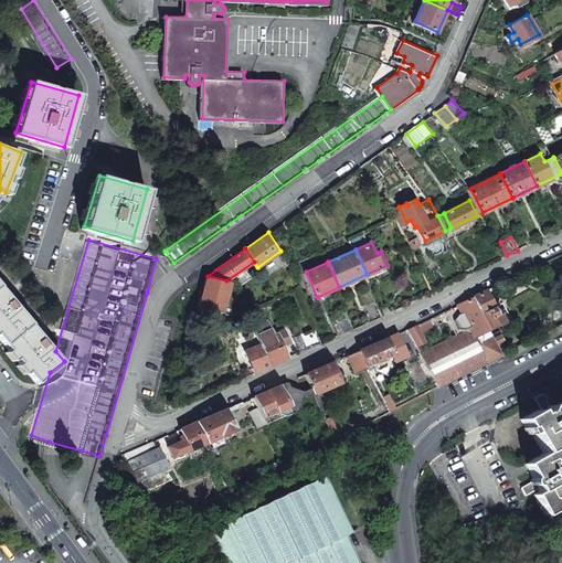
[(200,306),(223,311),(231,283),(226,280),(208,276),(200,306)]
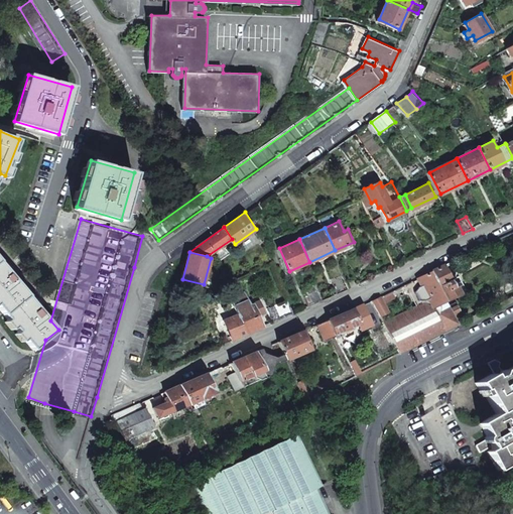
[(0,304),(6,313),(29,294),(1,259),(0,259),(0,304)]
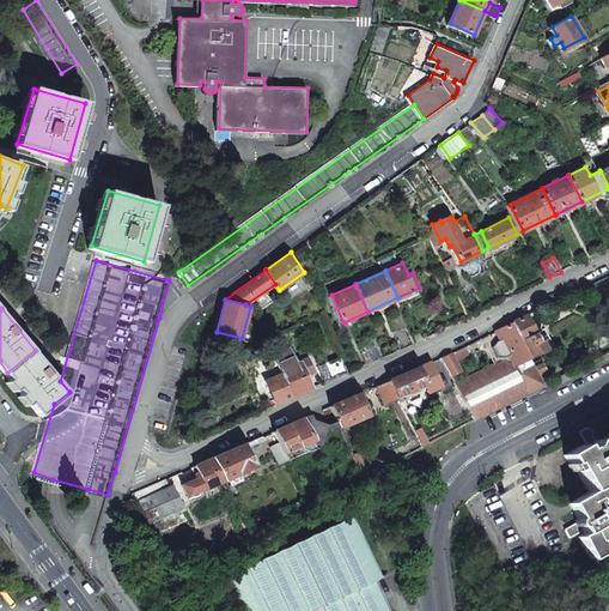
[(543,338),(548,348),(556,343),(540,309),(529,314),(537,331),(542,330),(546,337),(543,338)]
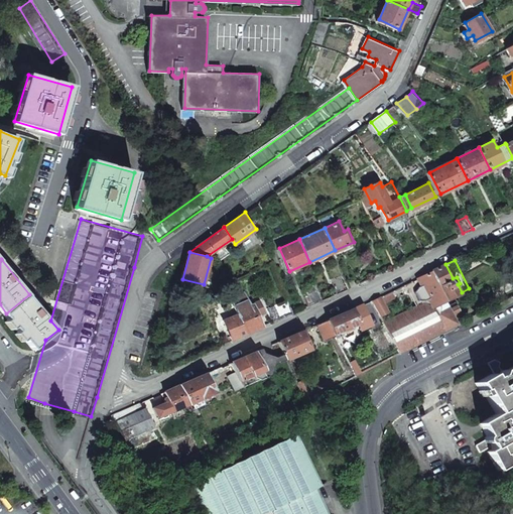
[(348,281),(357,277),(351,263),(342,267),(345,273),(348,281)]
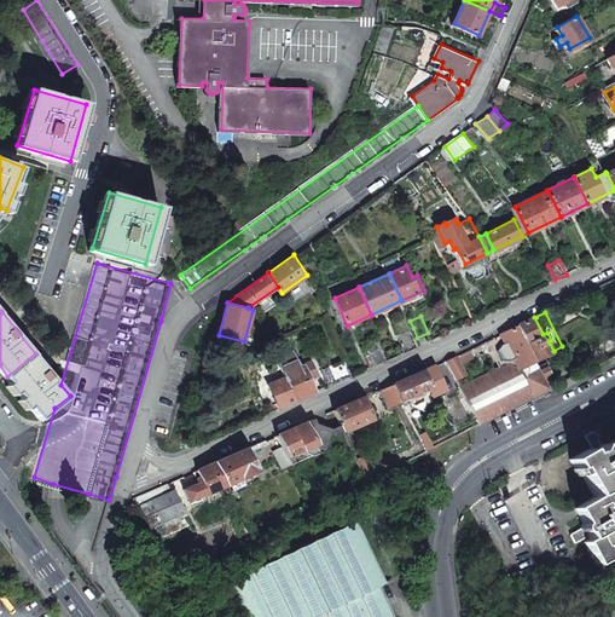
[(520,324),(537,358),(553,351),(549,341),(551,340),(547,333),(543,334),(534,317),(520,324)]
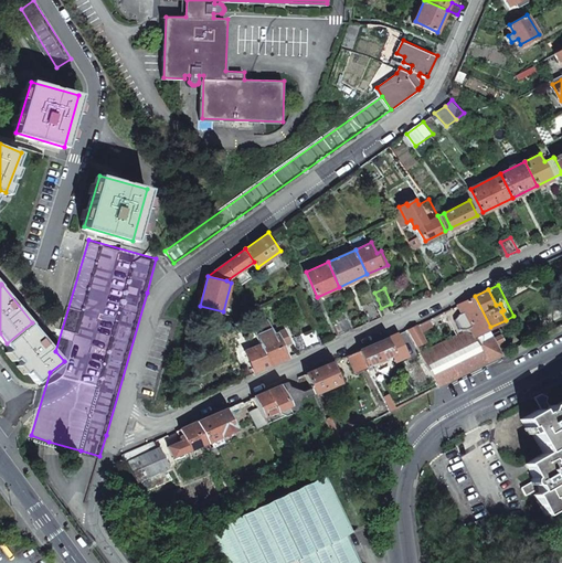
[(462,303),(476,332),(474,333),(474,335),(490,327),(475,296),(462,303)]
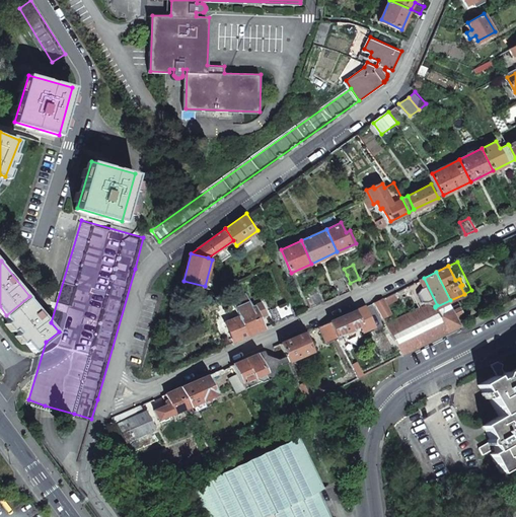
[(341,294),(353,290),(350,283),(347,275),(335,280),(341,294)]
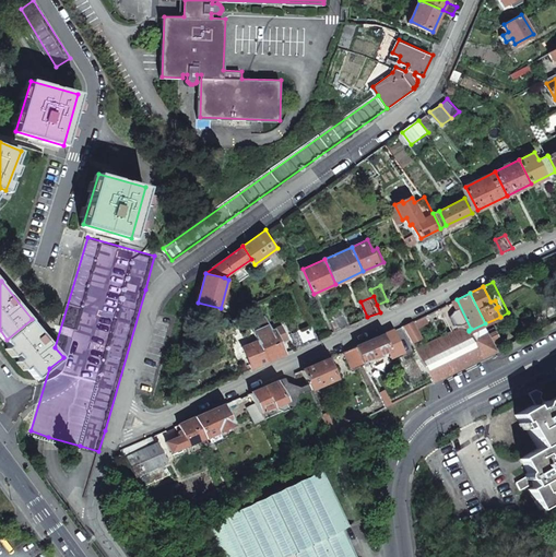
[(340,329),(352,323),(344,307),(333,311),(340,329)]
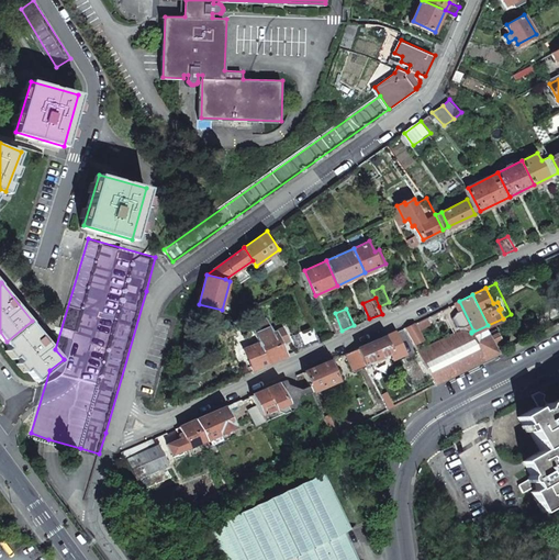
[(270,362),(288,355),(282,343),(277,329),(275,331),(274,328),(268,316),(254,323),(261,340),(270,362)]
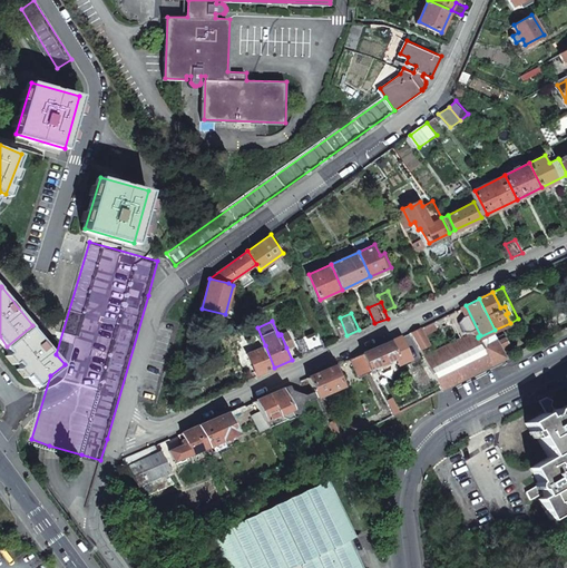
[(50,375),(65,364),(56,354),(32,325),(7,346),(39,384),(50,375)]
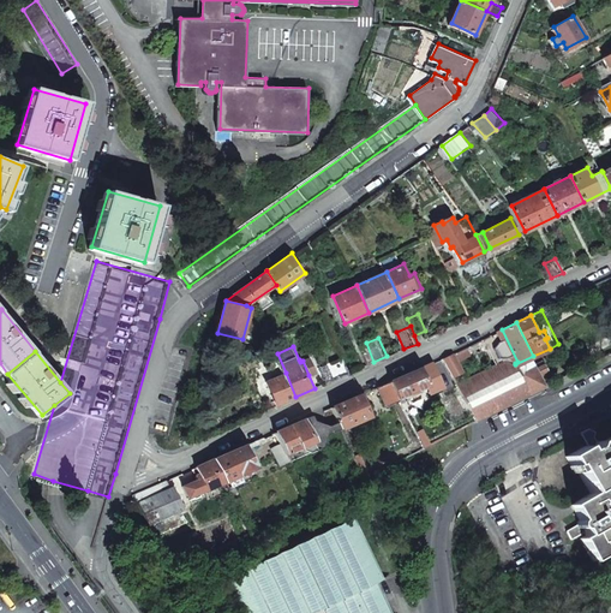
[(309,375),(318,372),(311,355),(299,359),(300,362),(303,361),(309,375)]
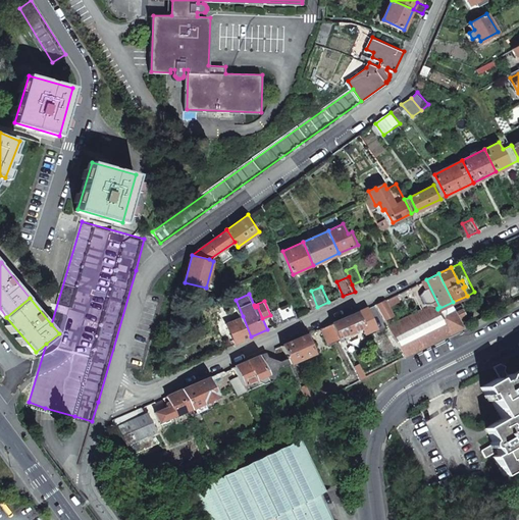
[(278,324),(298,316),(292,302),(272,311),(278,324)]
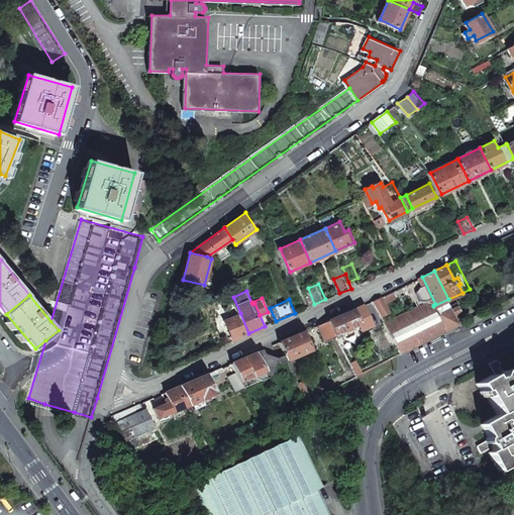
[(427,301),(386,323),(402,352),(430,338),(459,323),(456,316),(451,306),(448,299),(433,306),(433,305),(427,301)]
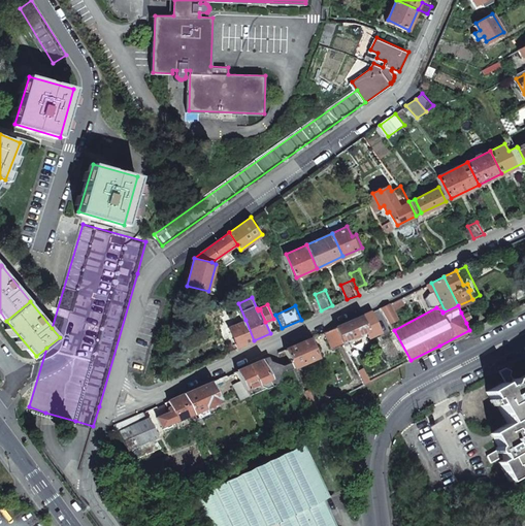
[(461,313),(466,323),(473,319),(468,308),(461,313)]
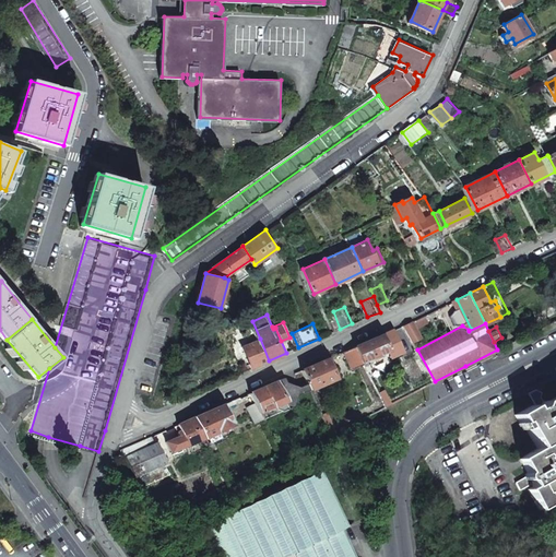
[(357,345),(364,360),(390,350),(383,334),(357,345)]
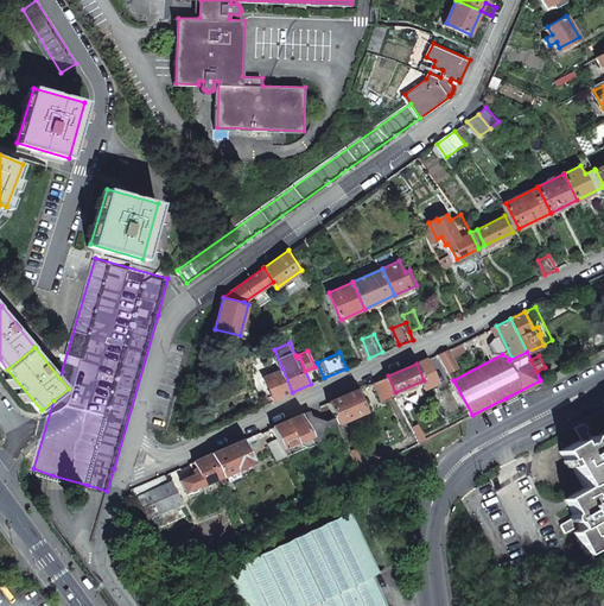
[(277,399),(292,392),(283,368),(266,376),(277,399)]
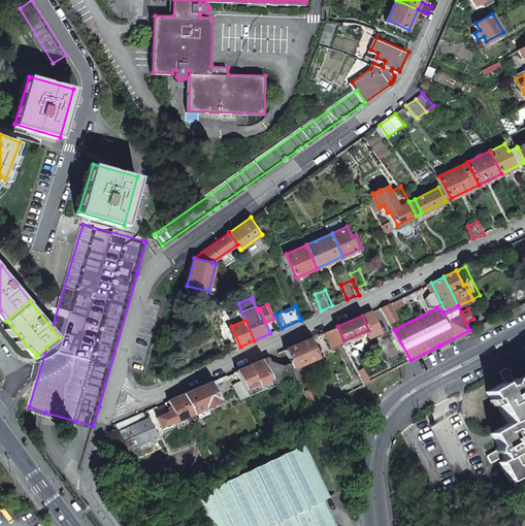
[(327,330),(334,348),(345,343),(343,340),(337,326),(327,330)]
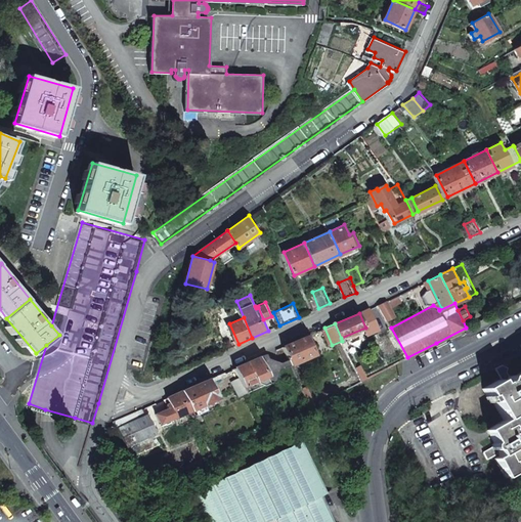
[(305,337),(308,343),(311,341),(311,343),(314,342),(311,334),(305,337)]
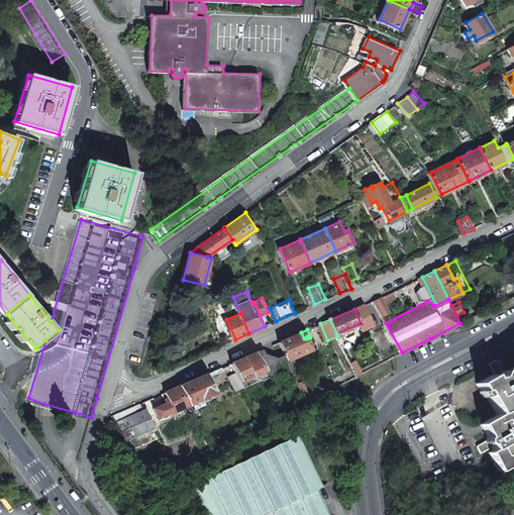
[(281,340),(289,358),(312,348),(307,338),(307,336),(304,338),(301,332),(281,340)]
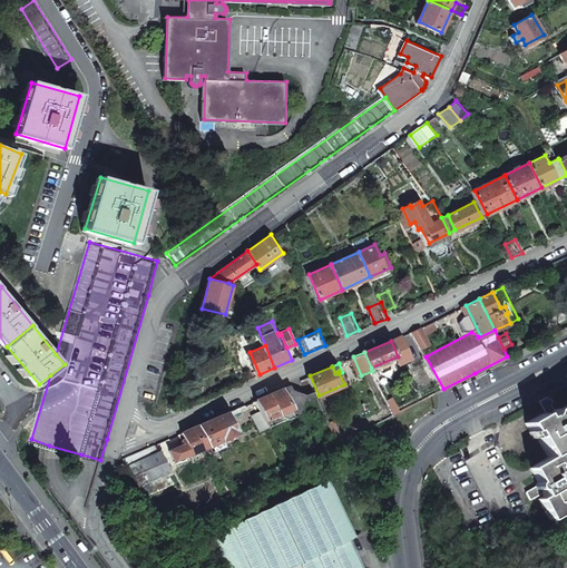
[(257,399),(267,419),(292,408),(286,394),(290,393),(286,387),(257,399)]
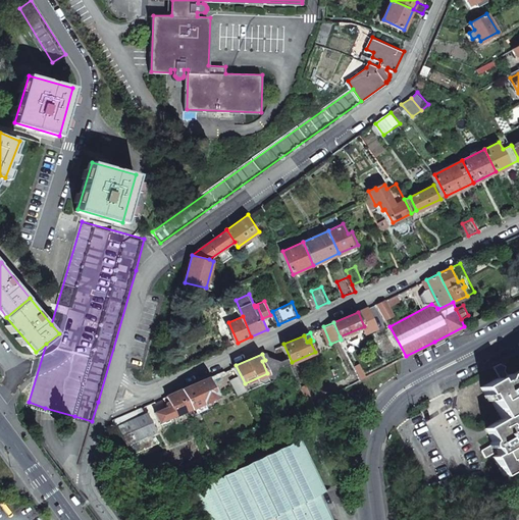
[(496,455),(507,474),(518,467),(518,415),(515,410),(518,408),(518,370),(513,374),(511,373),(509,373),(508,373),(507,374),(507,375),(507,377),(507,378),(502,381),(499,376),(483,385),(503,417),(486,427),(494,439),(492,440),(492,443),(492,445),(494,446),(496,447),(497,447),(498,447),(500,453),(496,455)]
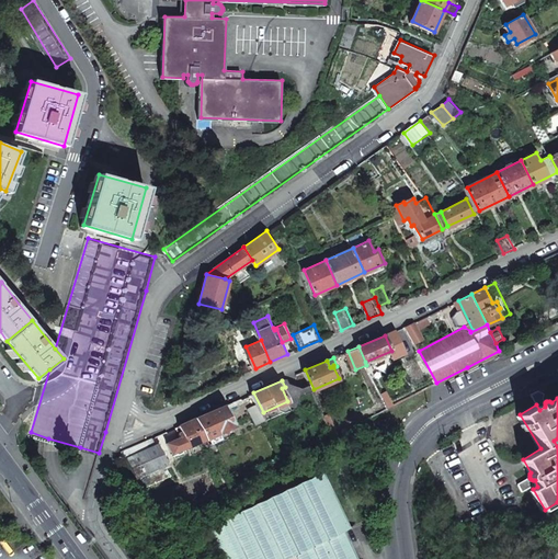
[(263,412),(268,420),(291,409),(287,401),(263,412)]
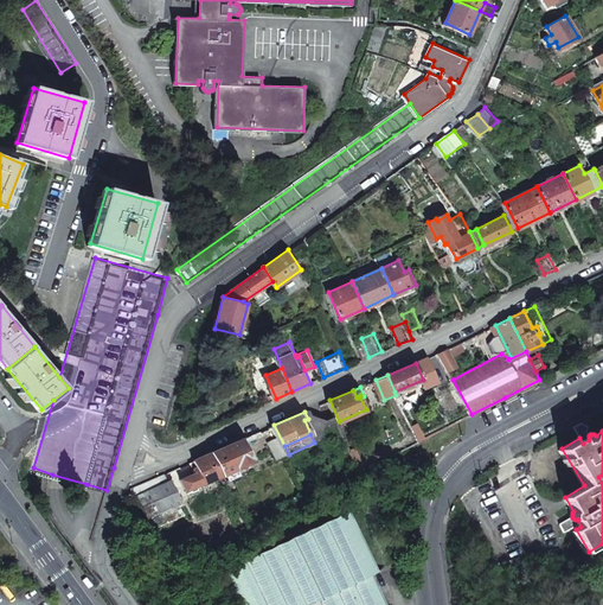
[(225,472),(226,473),(254,460),(243,439),(216,451),(225,472)]
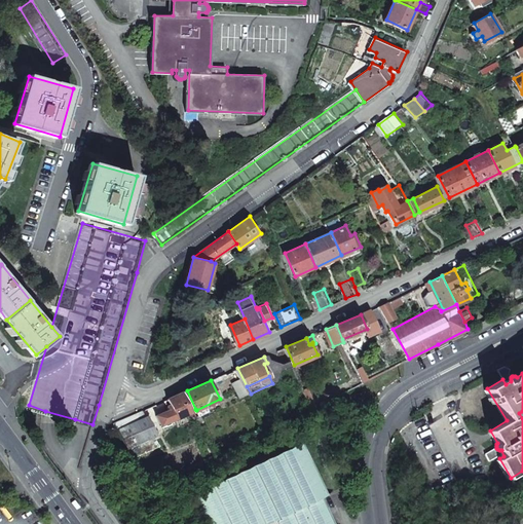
[(158,414),(162,423),(195,409),(187,390),(170,398),(173,404),(170,405),(172,409),(158,414)]
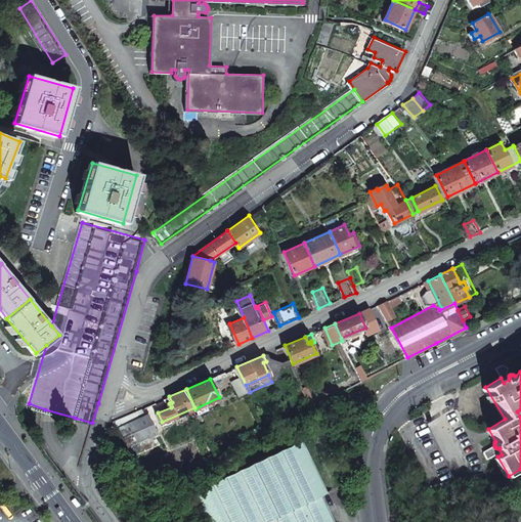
[(430,423),(424,410),(413,417),(418,429),(430,423)]
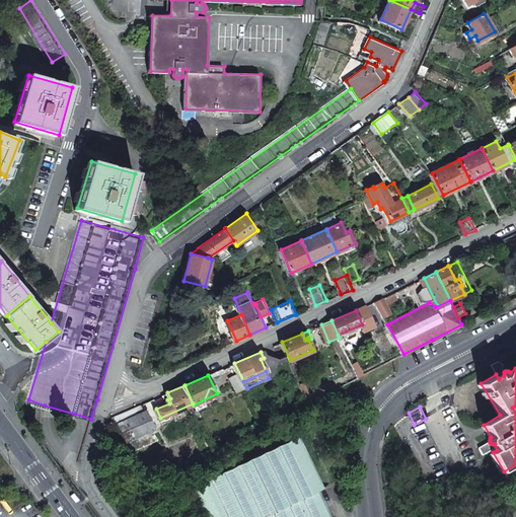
[(120,422),(128,441),(155,428),(147,410),(120,422)]
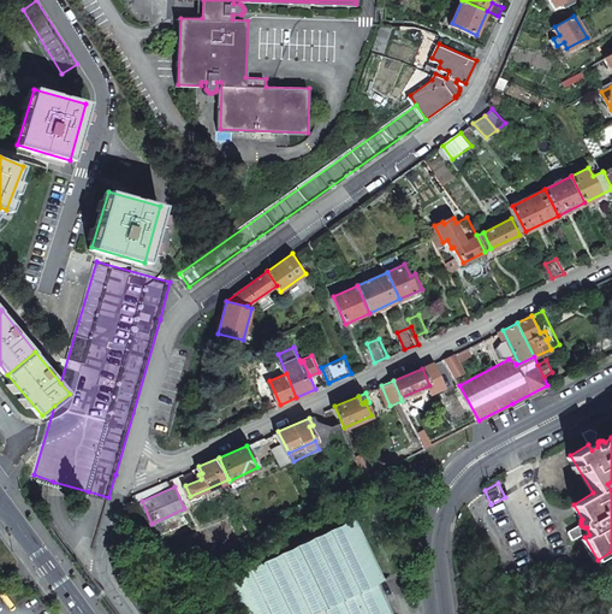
[(230,578),(245,613),(391,613),(385,601),(376,582),(381,580),(351,519),(230,578)]
